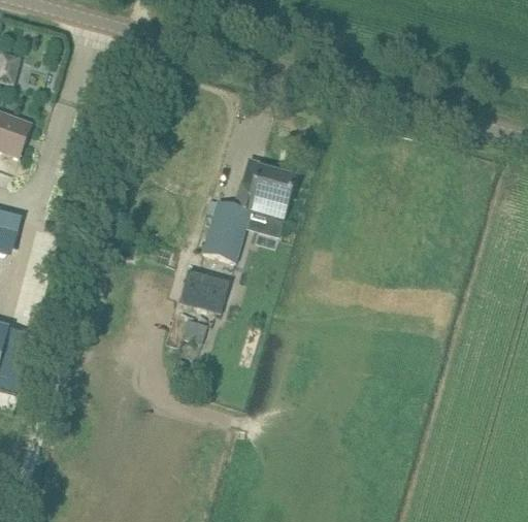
[(32,122),(0,109),(0,148),(20,156),(32,122)]
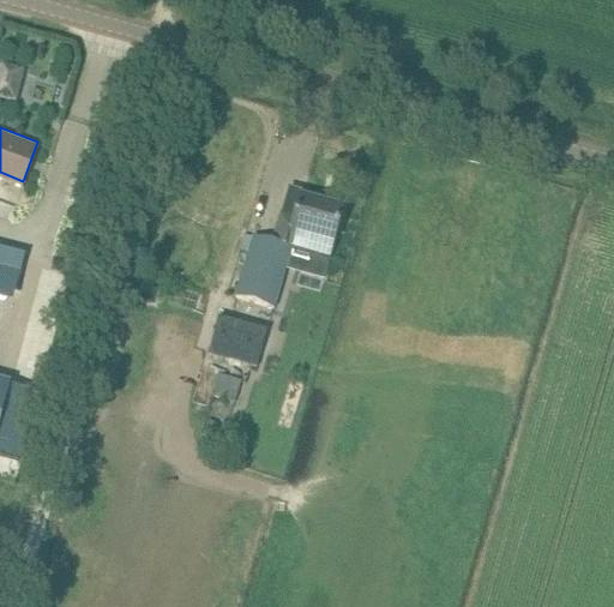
[(301,192),(295,214),(281,209),(272,236),(292,242),(290,246),(311,252),(312,251),(329,256),(343,204),(301,192)]
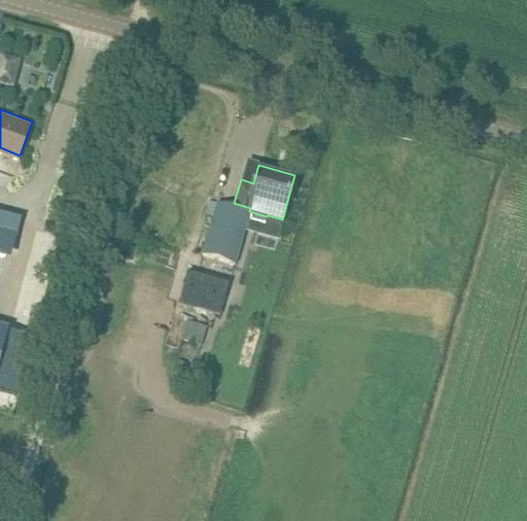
[(217,199),(202,250),(236,259),(249,211),(250,208),(234,203),(217,199)]
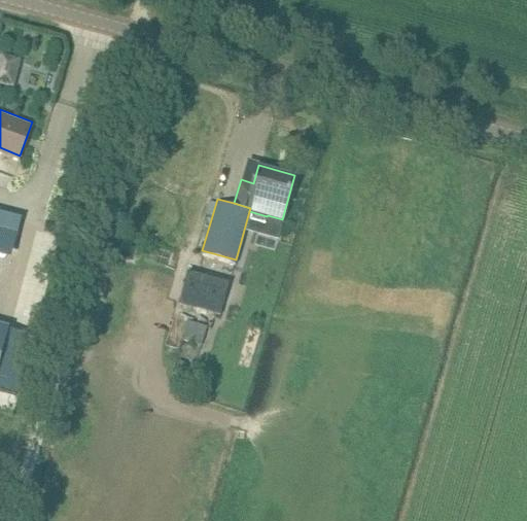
[(187,268),(178,300),(219,311),(229,279),(187,268)]
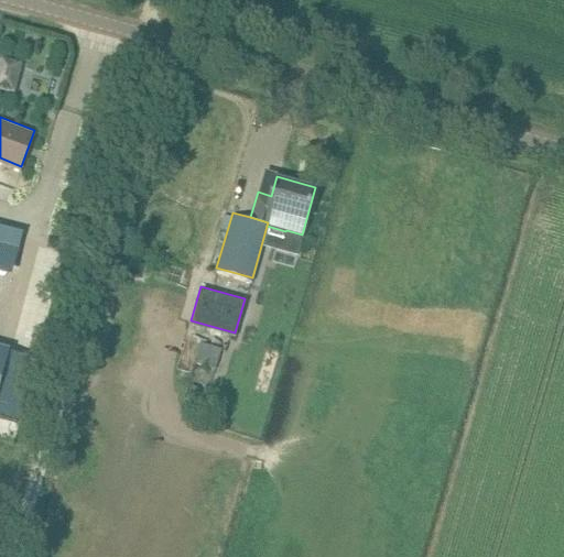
[(223,341),(202,335),(195,355),(217,362),(223,341)]
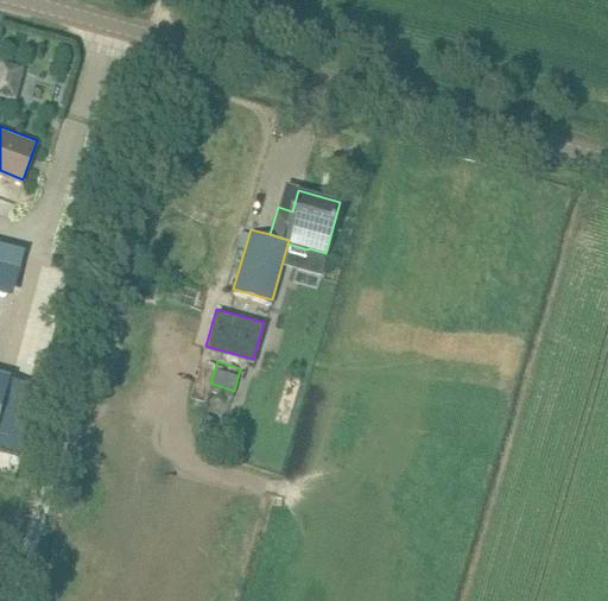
[(0,371),(0,415),(11,374),(0,371)]
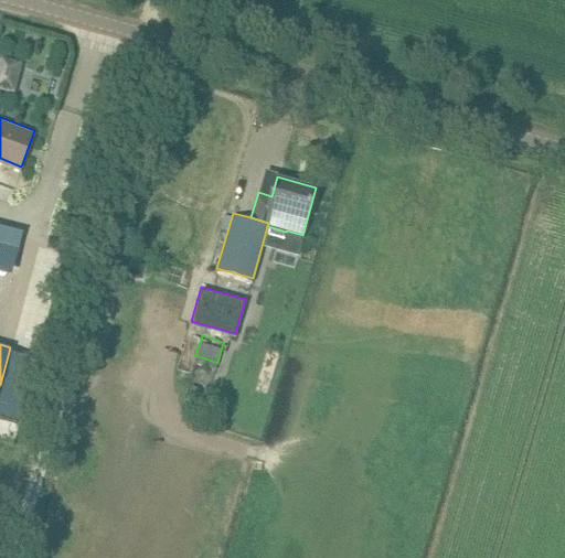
[(198,399),(200,393),(200,390),(199,388),(196,386),(190,384),(187,396),(198,399)]
